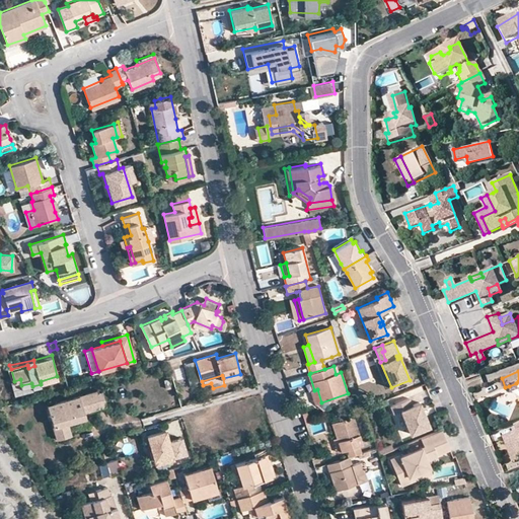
[(300,375),(289,379),(291,387),(303,383),(300,375)]
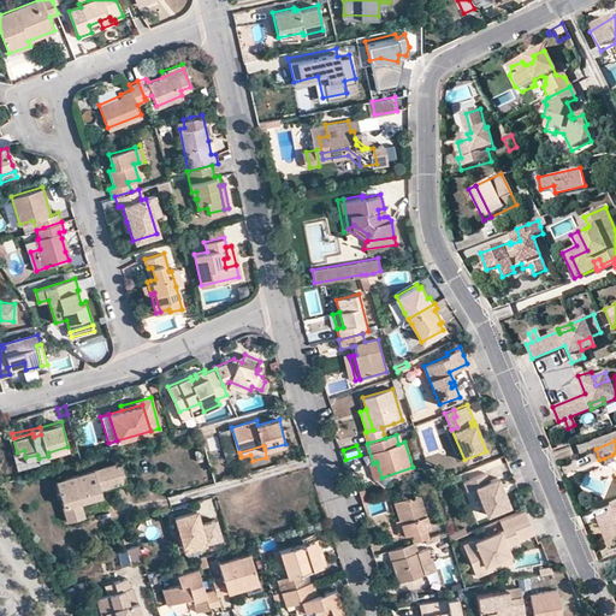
[(17,452),(21,467),(39,462),(39,458),(37,455),(25,457),(24,450),(17,452)]
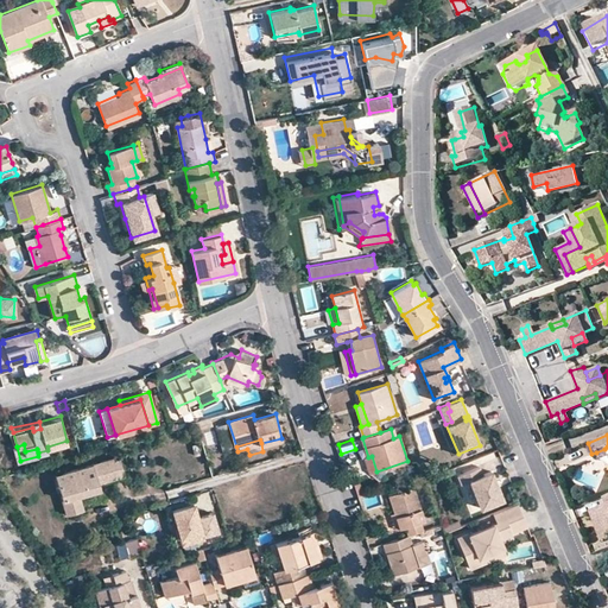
[(596,453),(599,461),(607,456),(605,449),(596,453)]
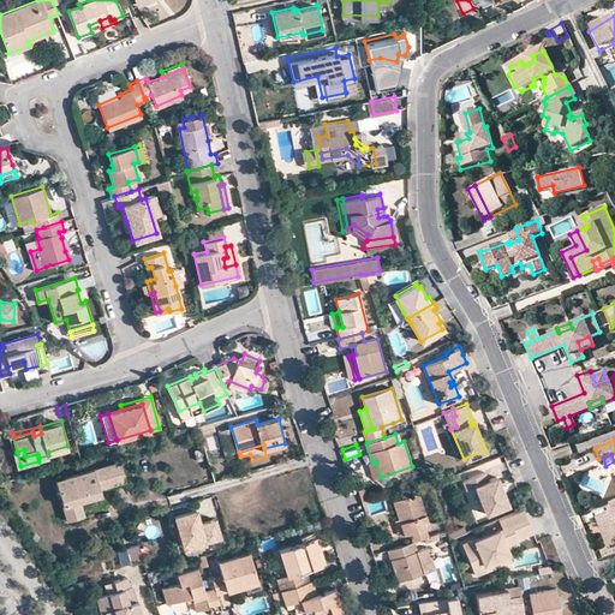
[(121,460),(103,466),(108,484),(126,479),(121,460)]
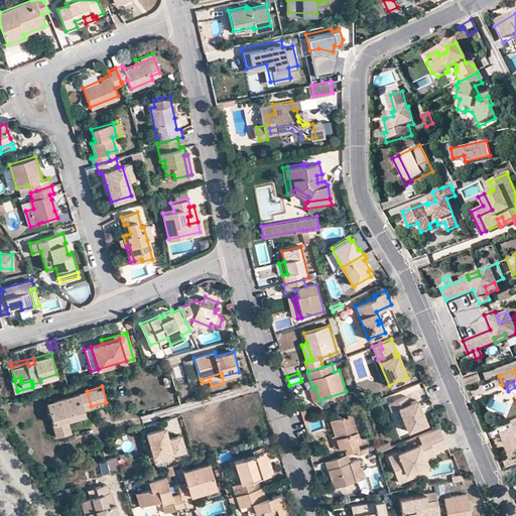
[(312,388),(310,389),(314,402),(319,400),(315,387),(312,388)]
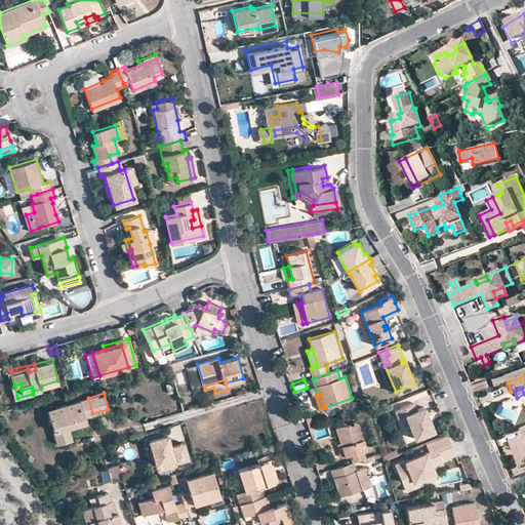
[(84,415),(92,413),(88,398),(80,400),(84,415)]
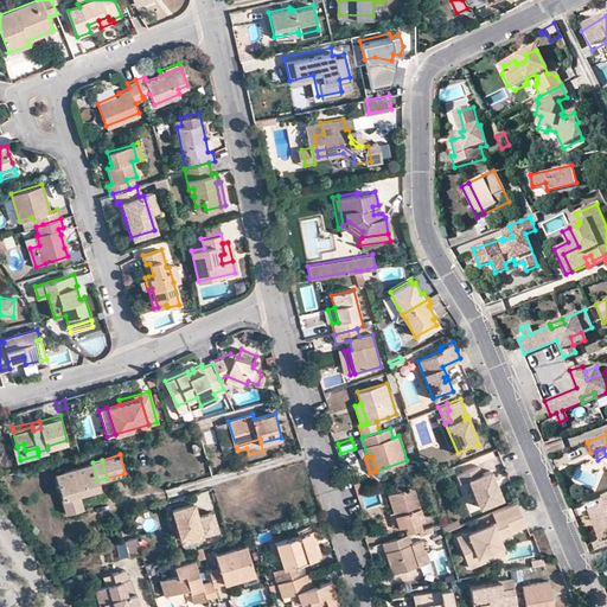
[(81,509),(77,493),(77,490),(82,489),(82,492),(98,487),(97,480),(93,462),(55,473),(65,512),(81,509)]
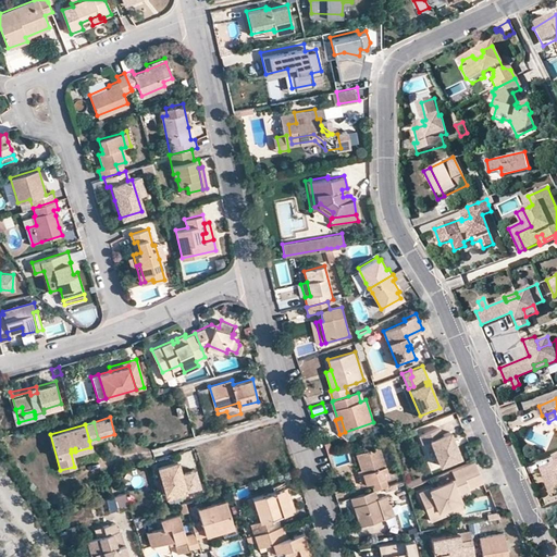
[(449,431),(442,433),(438,425),(419,434),(421,443),(430,440),(440,465),(460,456),(449,431)]
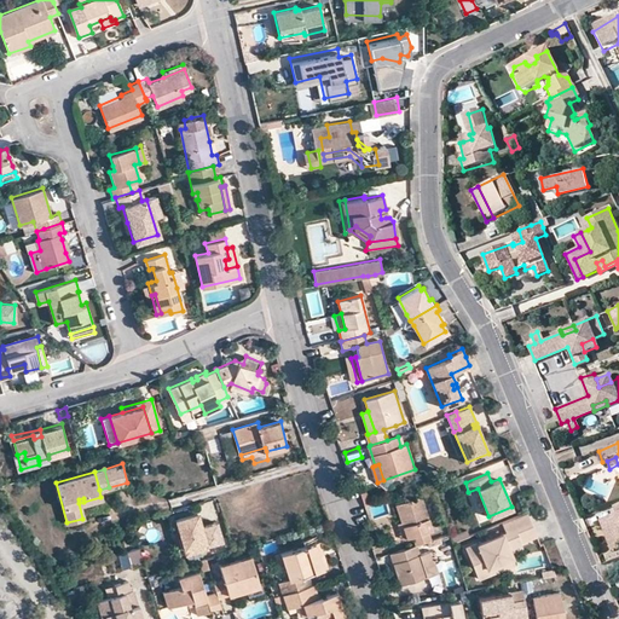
[(428,530),(432,530),(421,496),(397,504),(403,522),(408,537),(412,536),(416,544),(417,544),(432,539),(428,530)]
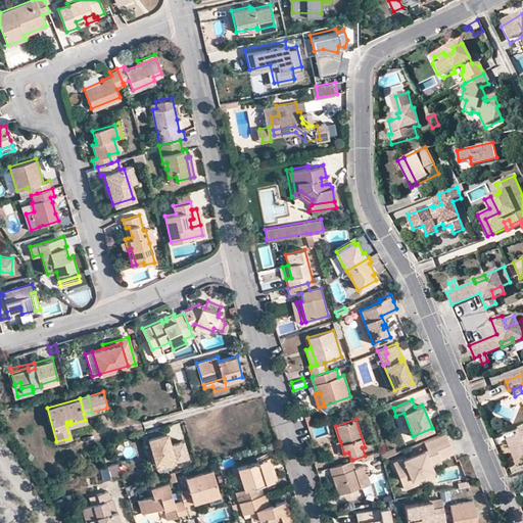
[(453,452),(444,432),(423,440),(427,448),(403,458),(402,458),(392,462),(403,488),(414,483),(412,478),(428,471),(424,461),(428,460),(428,462),(453,452)]
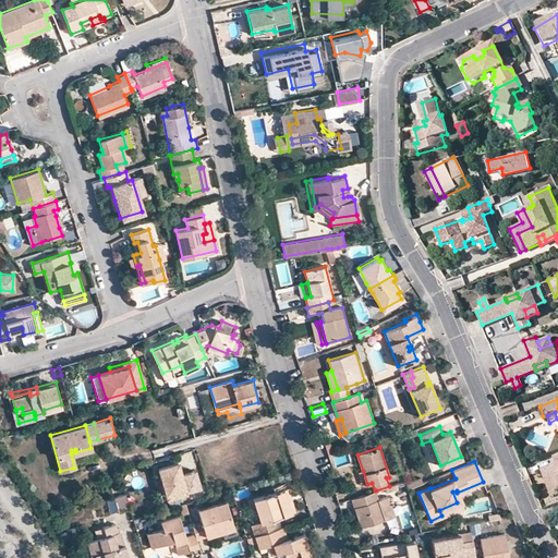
[(199,486),(194,470),(185,473),(186,476),(182,478),(178,462),(159,468),(160,472),(166,493),(172,492),(173,498),(178,497),(179,496),(187,494),(186,489),(199,486)]
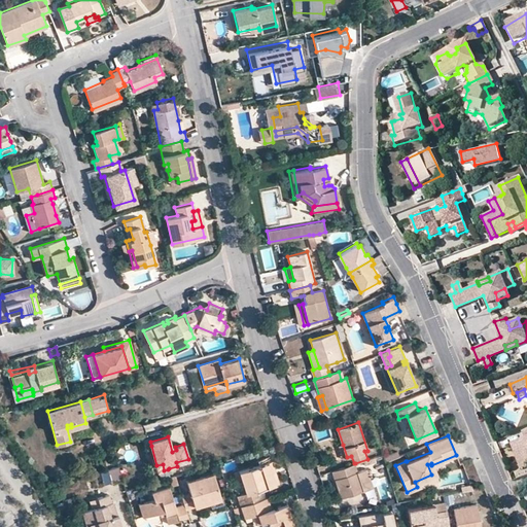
[(519,440),(511,443),(519,469),(523,467),(520,458),(525,456),(519,440)]
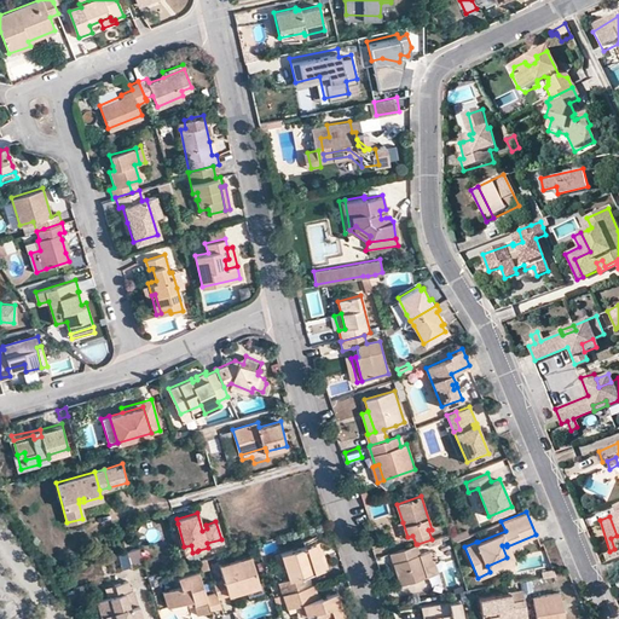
[(324,568),(329,566),(320,541),(316,542),(324,568)]
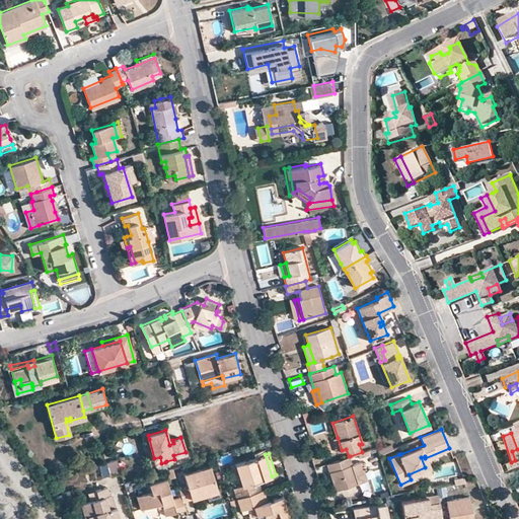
[(262,490),(258,480),(272,476),(265,454),(255,457),(252,458),(236,462),(242,485),(234,488),(237,498),(260,491),(262,490)]
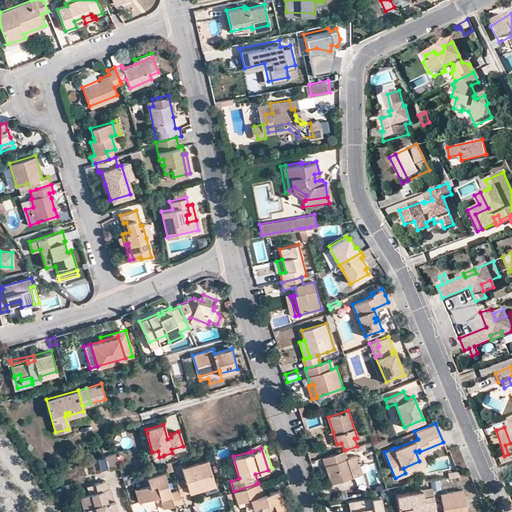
[(323,457),(328,473),(331,473),(334,483),(353,477),(345,450),(344,450),(323,457)]
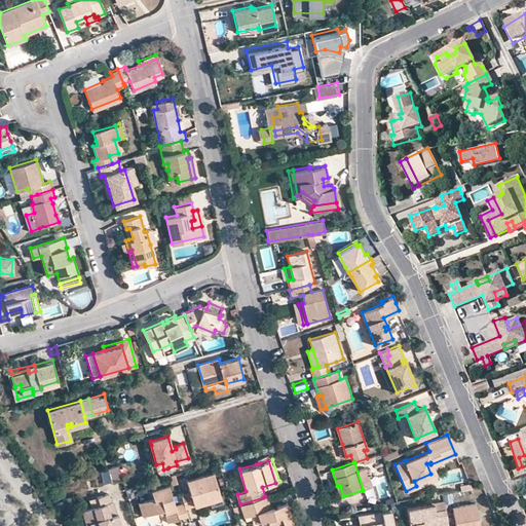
[(118,465),(108,468),(112,481),(122,478),(118,465)]
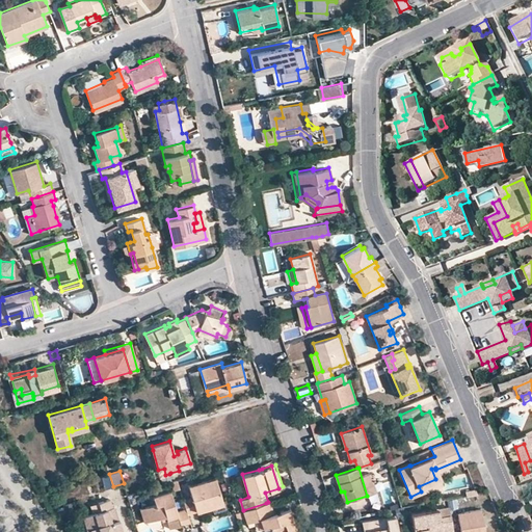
[(531,475),(531,473),(521,477),(523,483),(531,479),(531,475)]
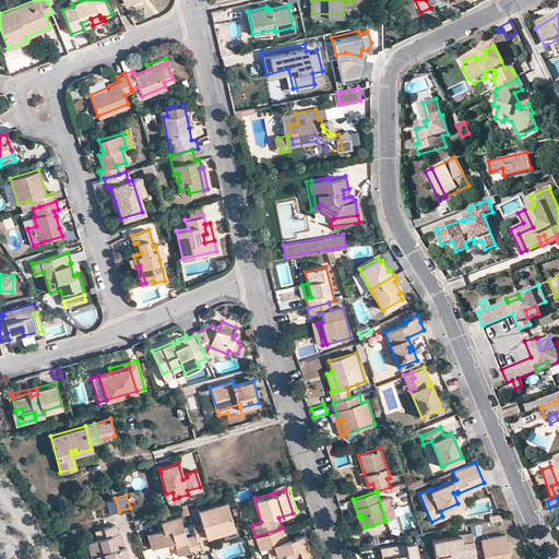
[(216,534),(215,531),(222,528),(234,525),(227,501),(198,511),(201,523),(193,525),(197,535),(198,539),(216,534)]
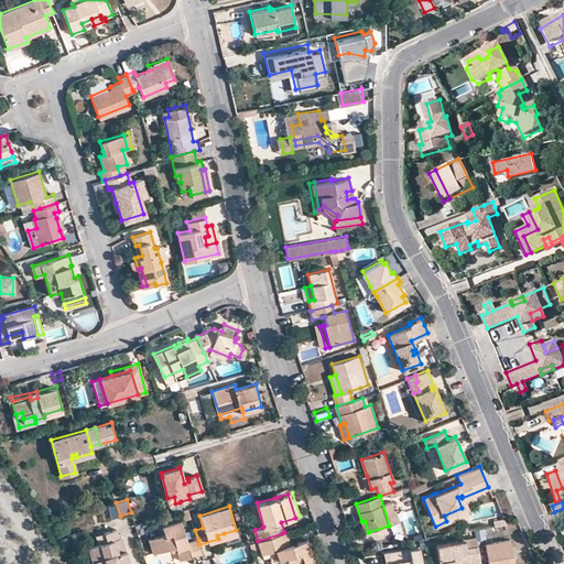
[(184,520),(191,518),(188,509),(181,510),(184,520)]
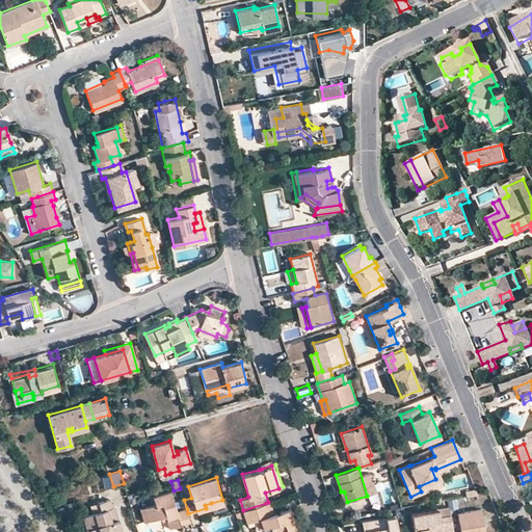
[(150,520),(161,516),(165,515),(167,520),(170,528),(191,523),(188,513),(187,509),(177,513),(171,493),(153,498),(155,505),(145,508),(150,520)]
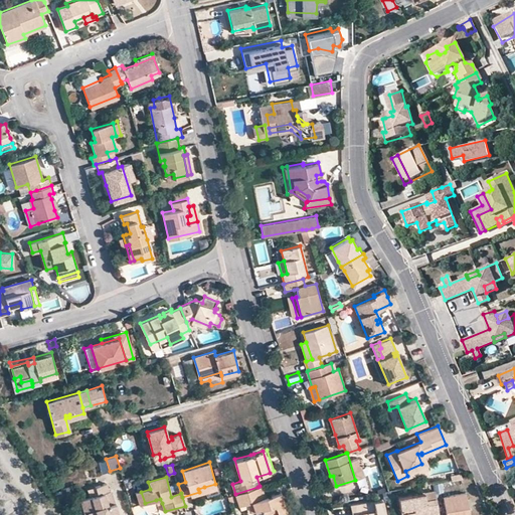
[(87,511),(88,514),(118,514),(115,502),(114,502),(111,490),(109,490),(107,483),(89,489),(90,496),(80,499),(84,512),(87,511)]
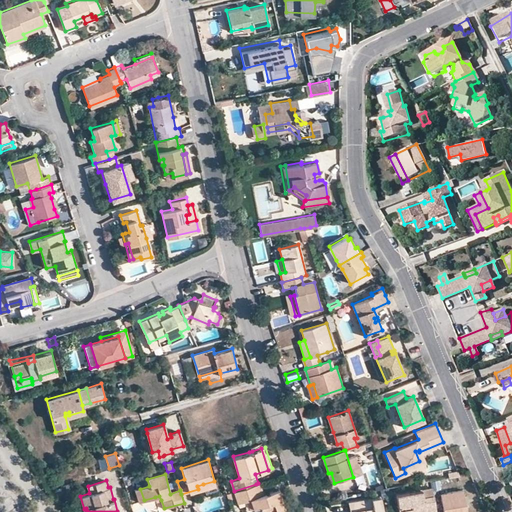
[(216,488),(214,481),(203,484),(204,488),(205,491),(216,488)]
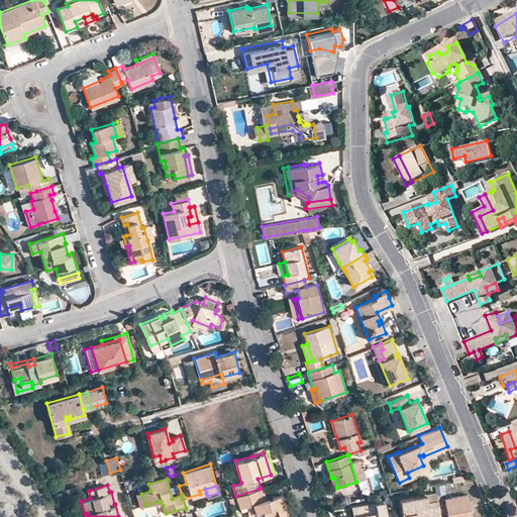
[(253,503),(255,513),(263,510),(265,516),(279,516),(279,515),(286,512),(280,494),(266,498),(263,499),(259,489),(236,496),(237,501),(240,508),(248,505),(253,503)]
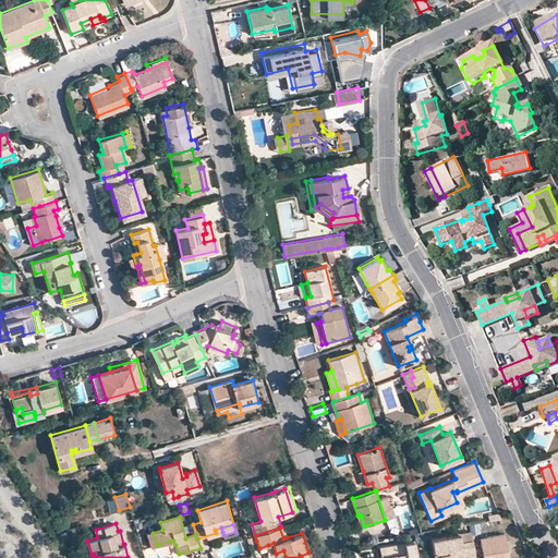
[(432,536),(435,557),(451,557),(456,557),(455,557),(475,557),(473,538),(471,529),(459,532),(432,536)]
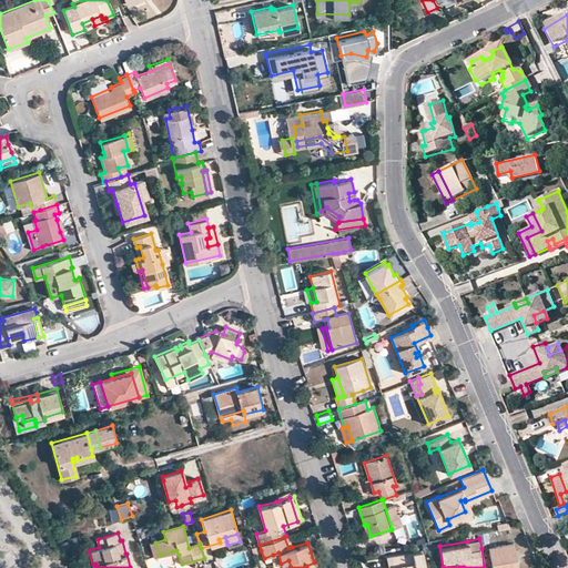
[(155,543),(150,544),(154,556),(160,555),(155,543)]
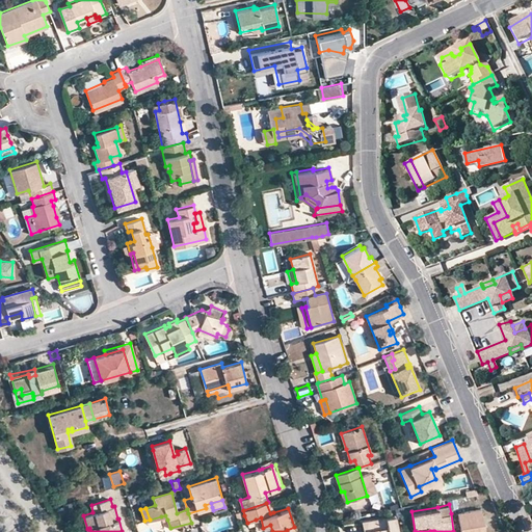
[(461,531),(485,531),(481,508),(457,511),(461,531)]
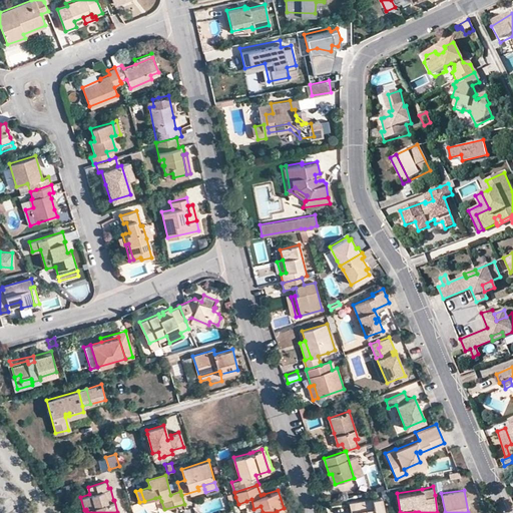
[(383,512),(381,497),(354,501),(356,512),(383,512)]
